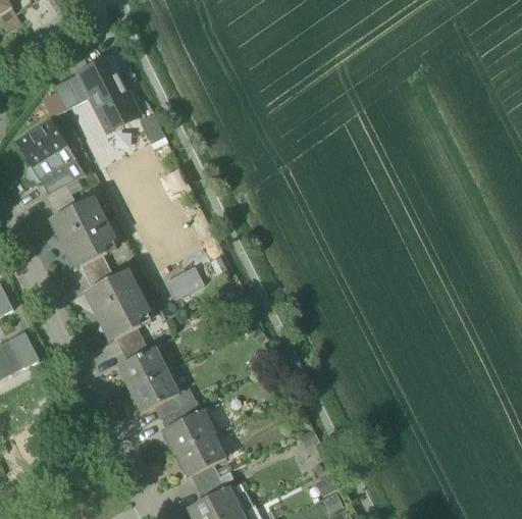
[(0,0),(0,15),(12,8),(7,1),(6,0),(0,0)]
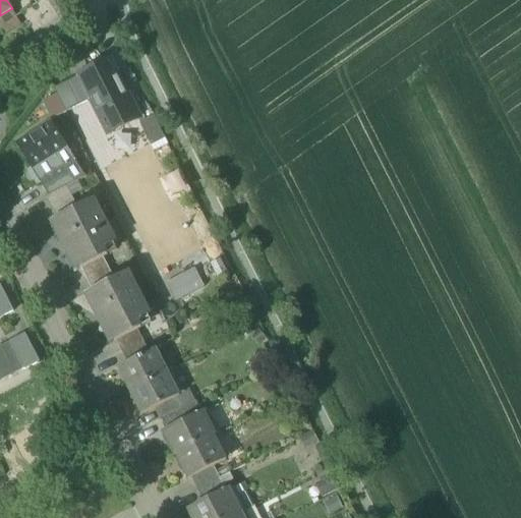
[(21,23),(16,15),(12,8),(0,15),(0,19),(2,24),(7,33),(21,23)]
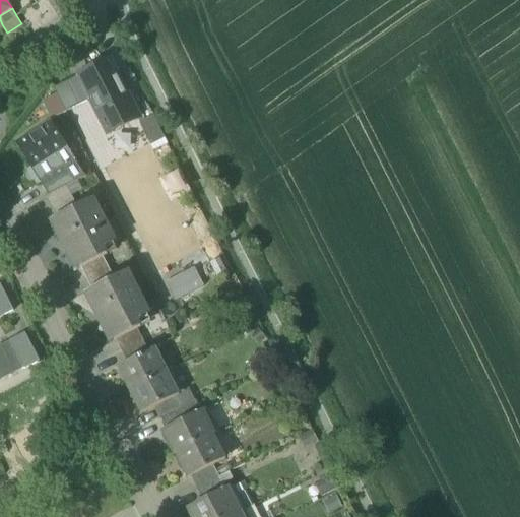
[(92,97),(110,130),(138,116),(111,59),(81,73),(92,97)]
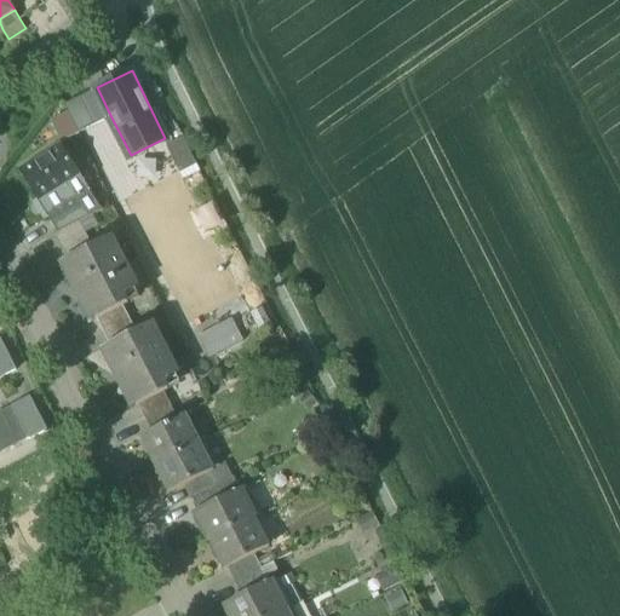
[(79,131),(90,125),(95,122),(110,115),(97,87),(82,96),(65,103),(68,110),(79,131)]
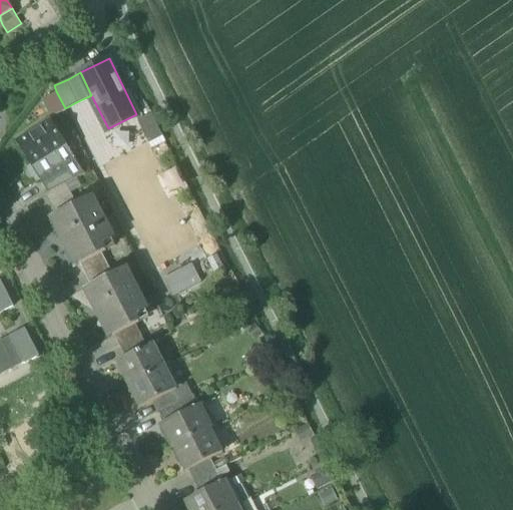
[(65,109),(65,108),(56,91),(42,98),(51,116),(65,109)]
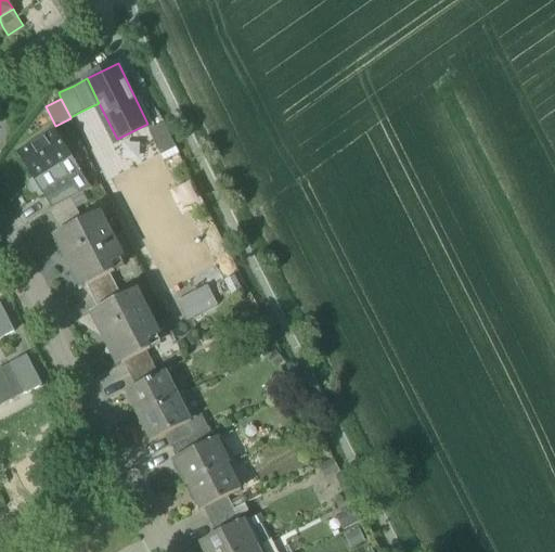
[(164,122),(149,129),(160,154),(176,145),(164,122)]
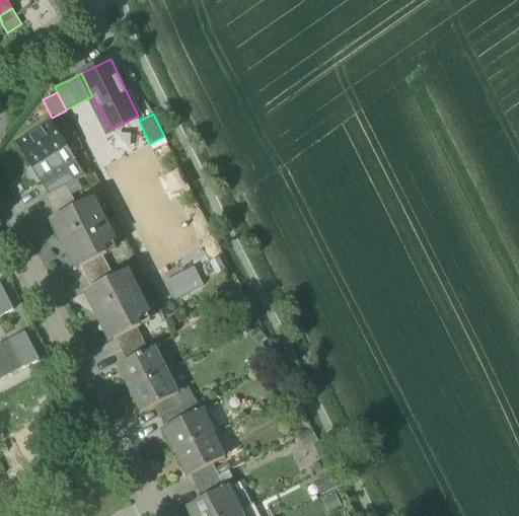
[(16,141),(32,166),(67,144),(51,119),(16,141)]
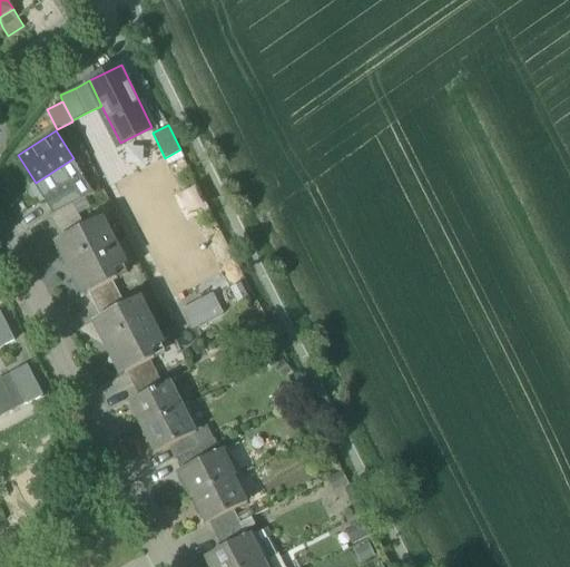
[(82,172),(74,158),(36,183),(36,184),(53,212),(80,195),(92,187),(82,172)]
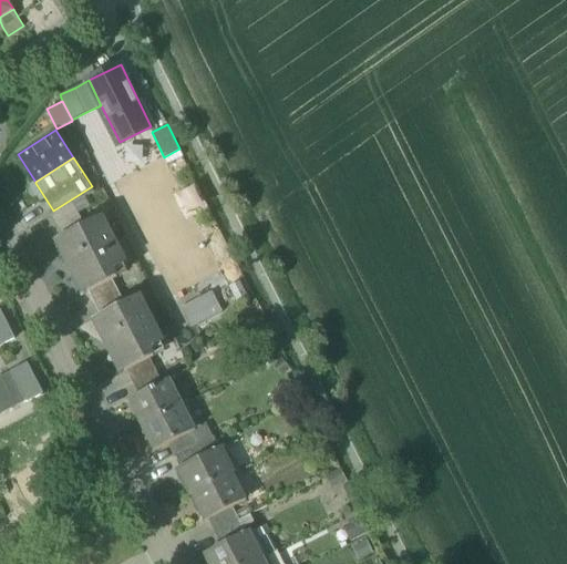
[(50,214),(61,235),(84,224),(73,202),(50,214)]
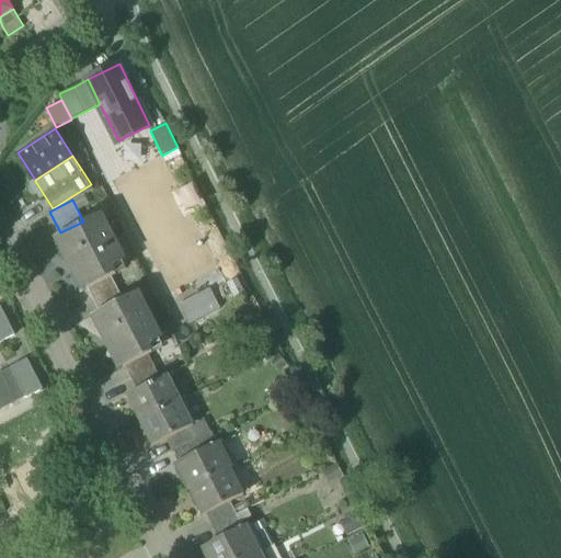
[(59,234),(86,286),(88,286),(110,274),(115,272),(112,264),(124,259),(101,213),(83,221),(60,232),(59,234)]
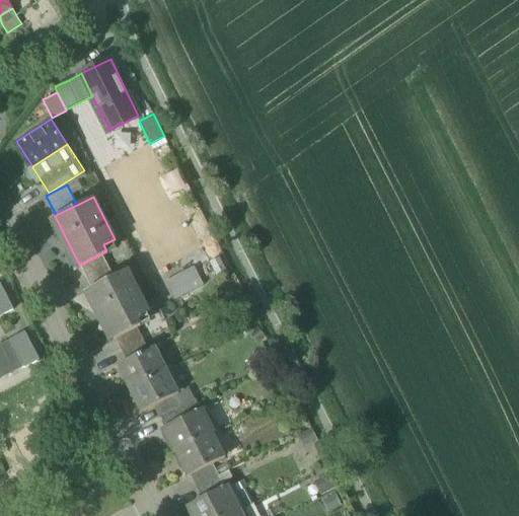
[(81,265),(87,276),(107,266),(101,253),(81,265)]
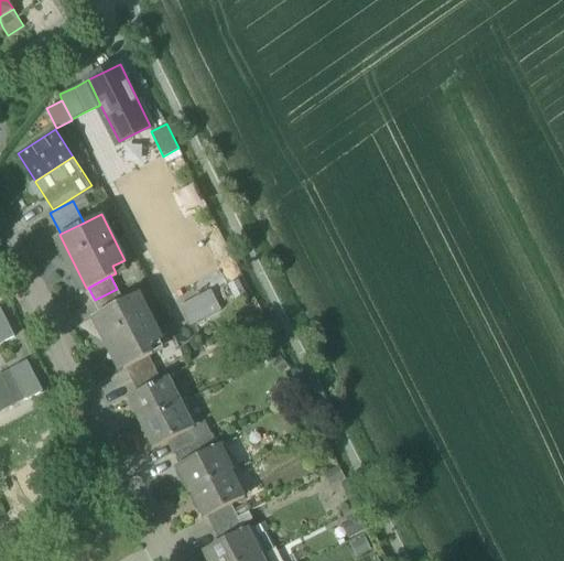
[(123,301),(117,289),(95,300),(100,312),(123,301)]
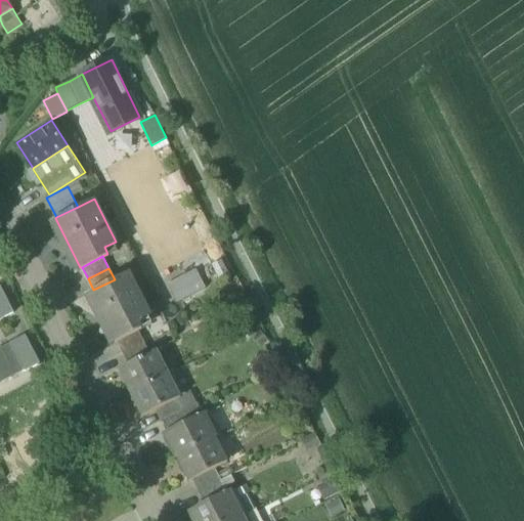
[(207,292),(197,271),(166,286),(175,307),(207,292)]
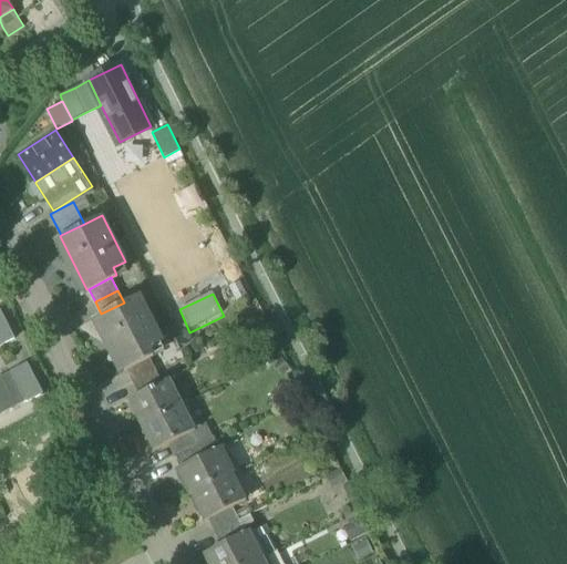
[(98,316),(125,369),(127,368),(150,357),(154,355),(151,348),(162,341),(138,295),(124,303),(101,314),(98,316)]
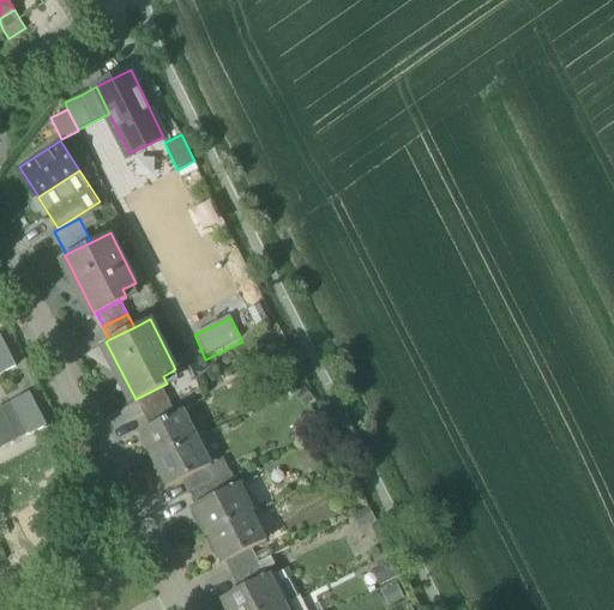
[(0,447),(29,433),(29,434),(47,424),(30,392),(13,400),(13,402),(0,408),(0,373),(16,364),(0,333),(0,447)]
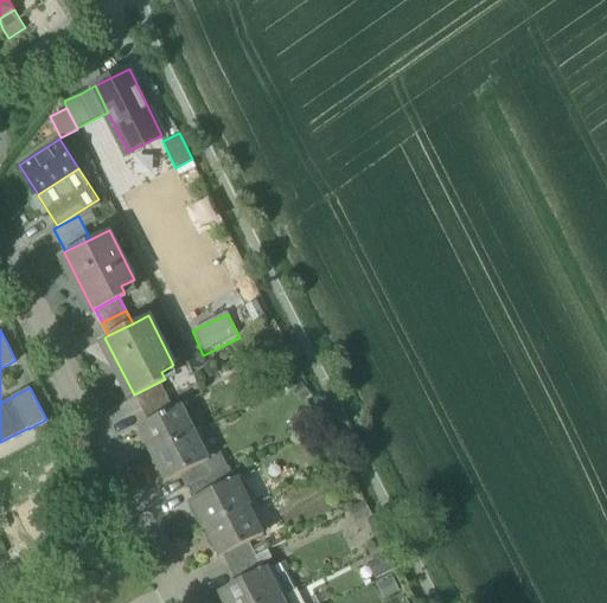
[(136,393),(149,419),(173,408),(160,382),(136,393)]
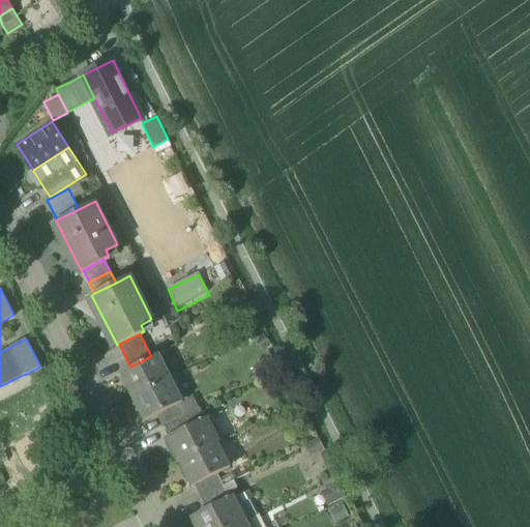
[(119,372),(131,397),(171,376),(158,352),(151,356),(130,367),(128,368),(119,372)]
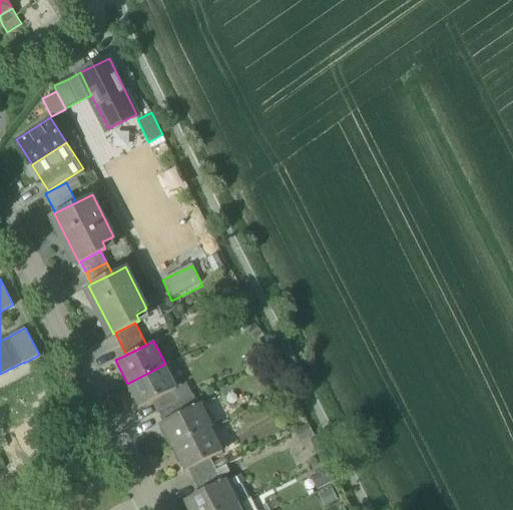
[(177,388),(165,364),(127,384),(139,407),(153,400),(174,389),(177,388)]
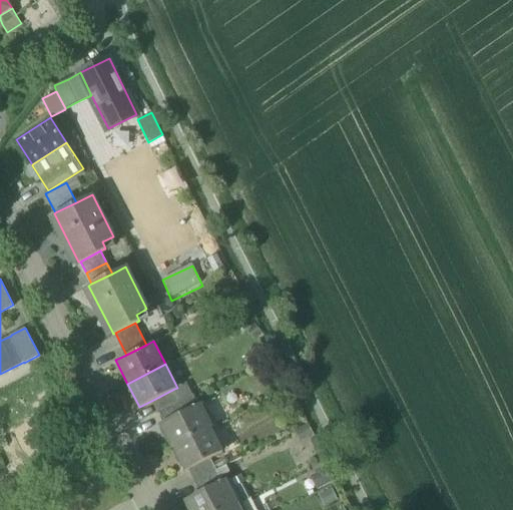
[(153,400),(158,410),(179,400),(174,389),(153,400)]
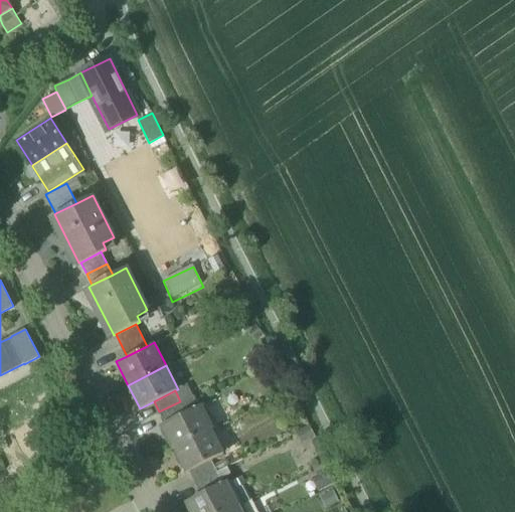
[(187,413),(180,401),(159,411),(165,424),(187,413)]
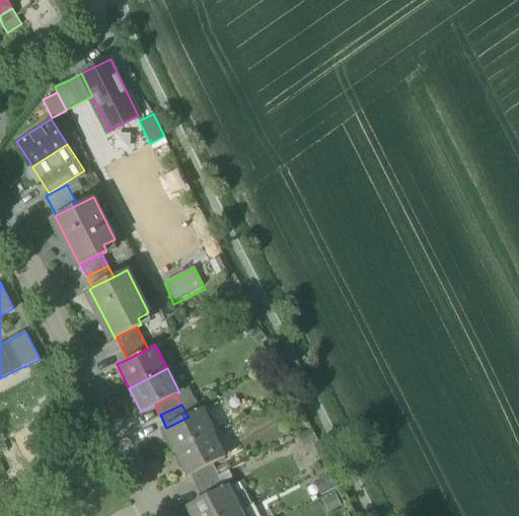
[(164,429),(176,452),(214,433),(202,410),(189,417),(166,428),(164,429)]
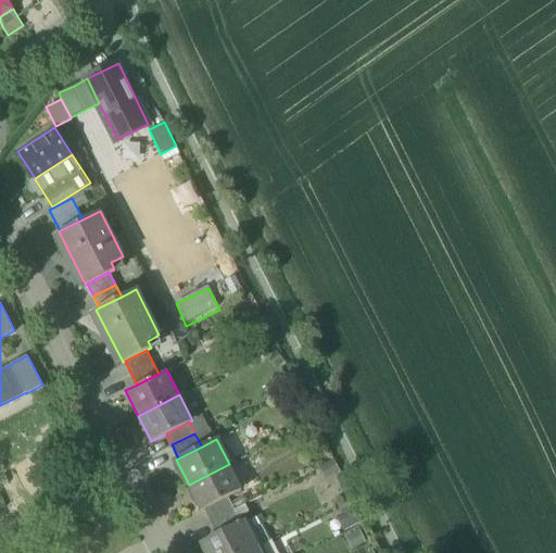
[(241,489),(229,464),(189,485),(201,510),(204,508),(228,497),(241,489)]
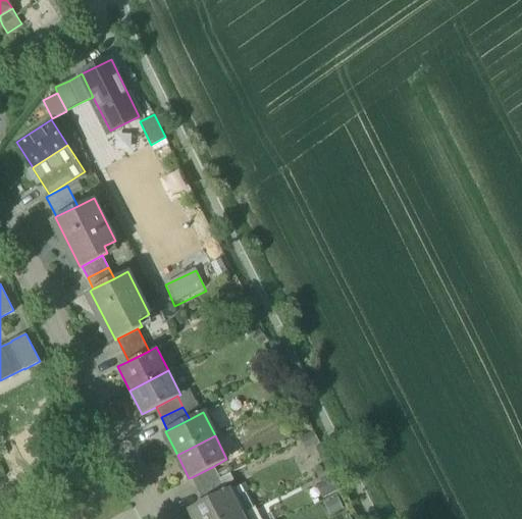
[(192,477),(199,489),(220,478),(220,477),(214,466),(192,477)]
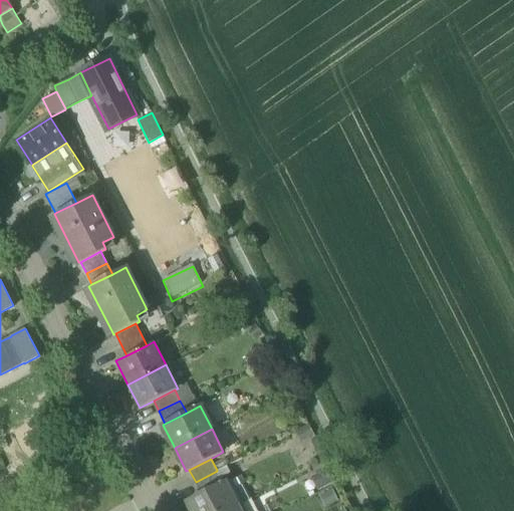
[(217,470),(217,471),(221,477),(231,472),(227,465),(217,470)]
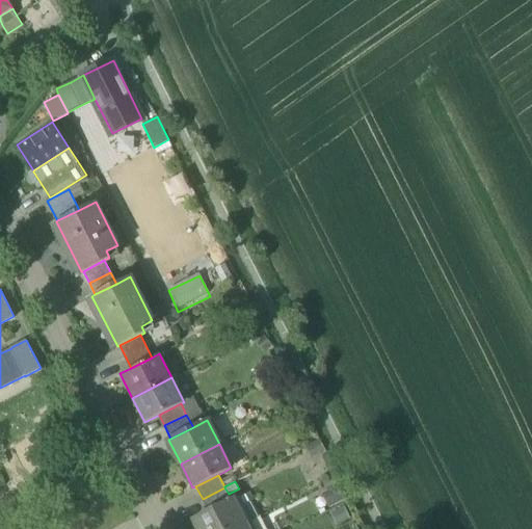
[(340,483),(321,493),(328,507),(347,498),(340,483)]
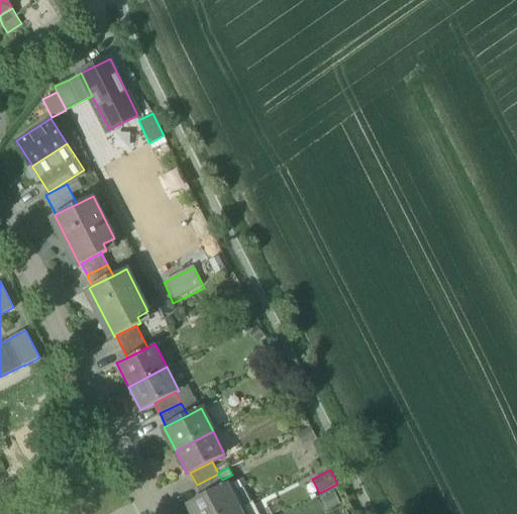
[(222,480),(218,474),(197,485),(202,496),(224,485),(222,480)]
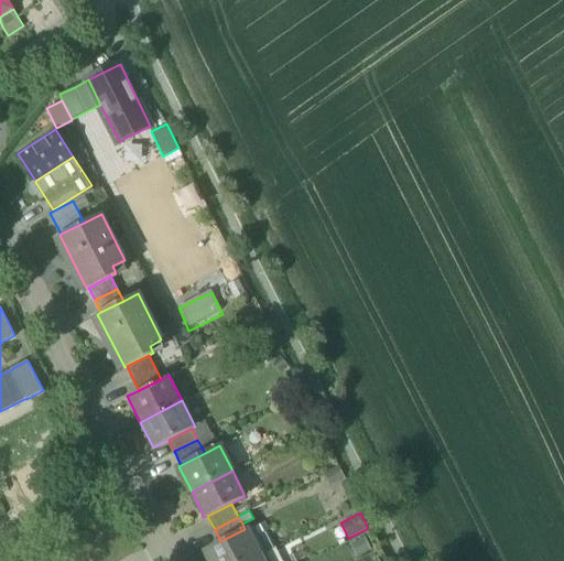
[(205,549),(210,560),(247,560),(274,548),(266,530),(270,529),(266,520),(247,530),(247,529),(245,529),(220,541),(205,549)]
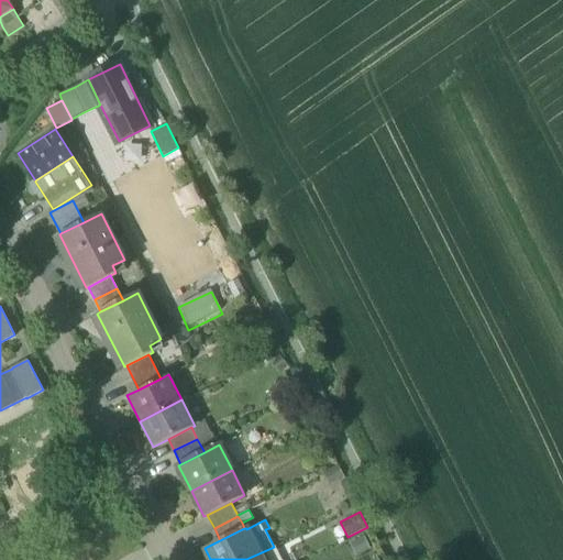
[(364,534),(350,541),(356,556),(371,548),(364,534)]
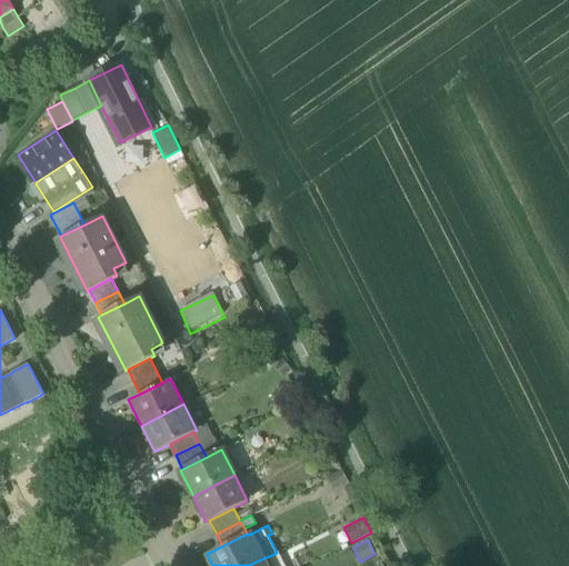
[(286,565),(278,552),(277,553),(249,565),(286,565)]
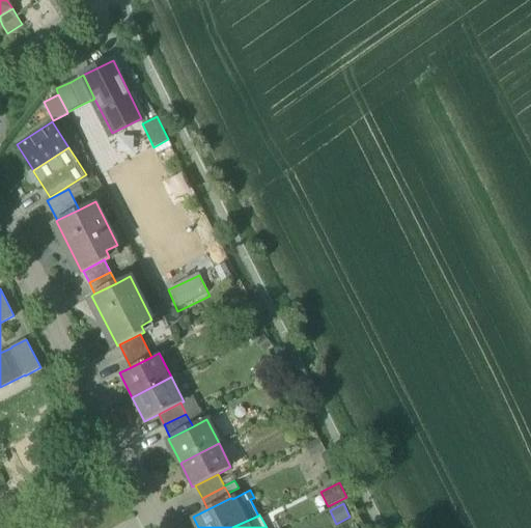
All buildings are outlined.
